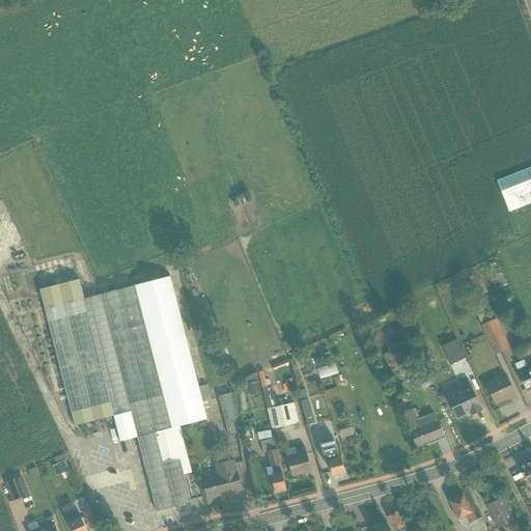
[(530,169),(497,184),(509,213),(530,203),(530,169)]
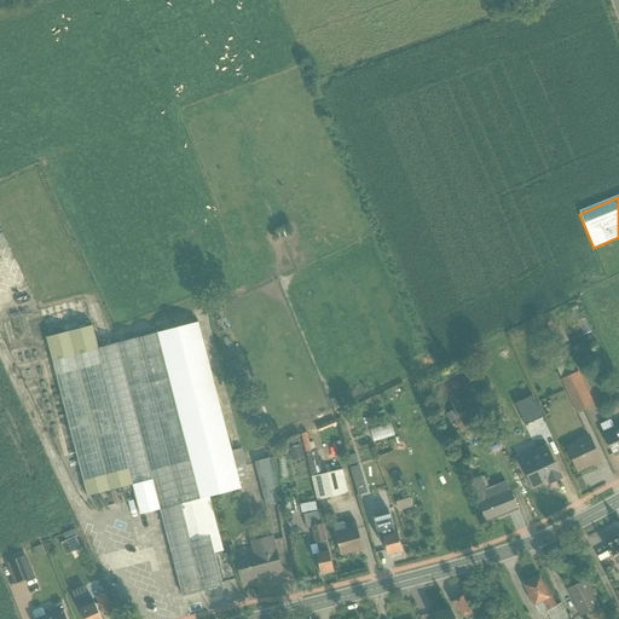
[(5,239),(11,253),(19,249),(13,236),(5,239)]
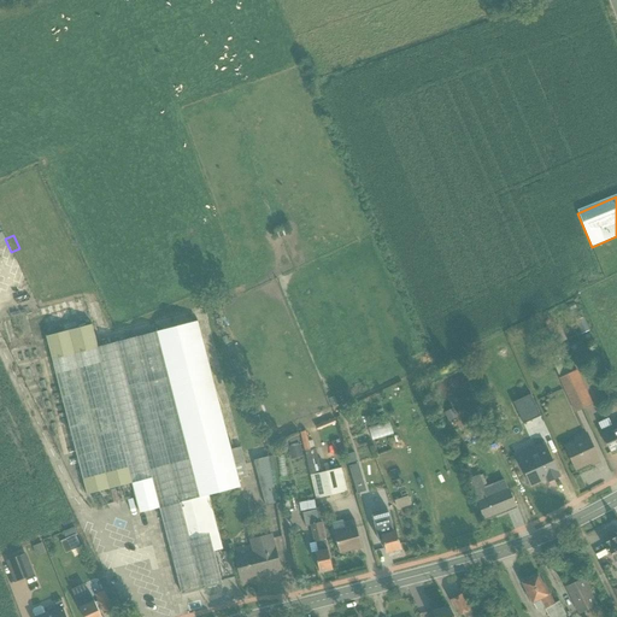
[(162,509),(183,594),(223,585),(221,571),(215,552),(224,550),(211,497),(244,488),(200,322),(100,347),(94,325),(47,338),(88,494),(133,483),(140,515),(162,509)]
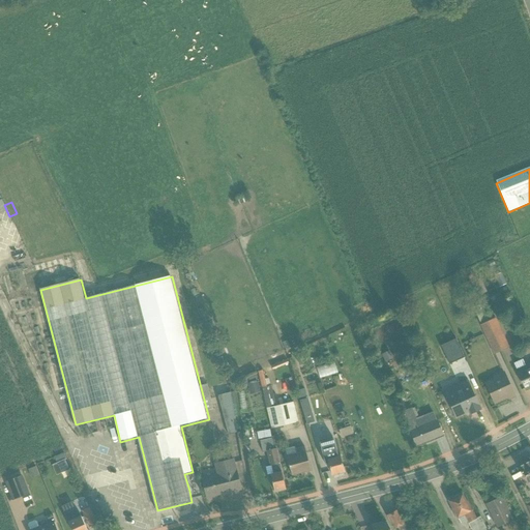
[(512,345),(502,325),(486,334),(496,353),(512,345)]
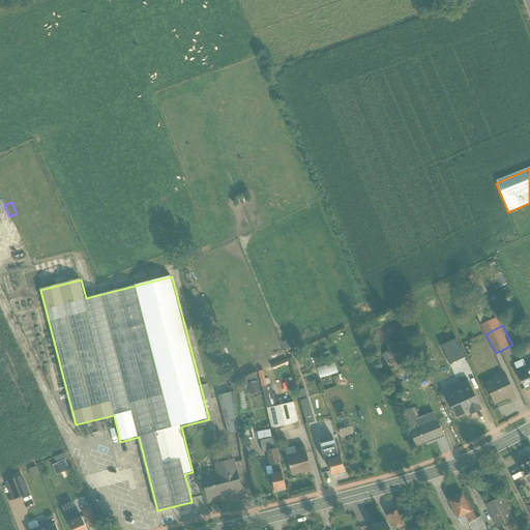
[(523,390),(529,386),(529,360),(512,370),(523,390)]
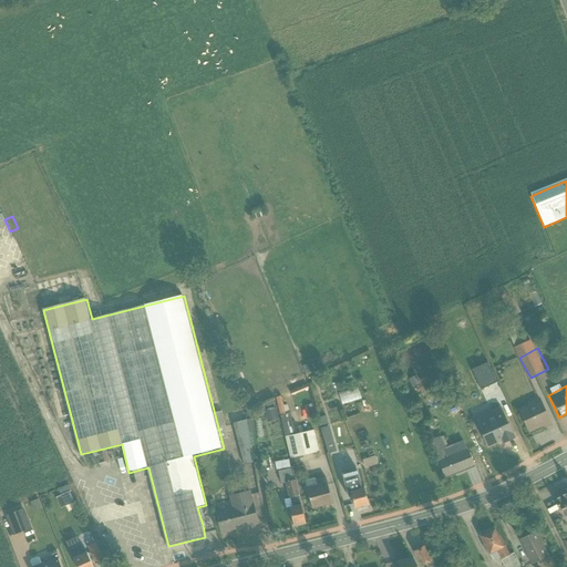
[(363,390),(356,393),(359,401),(367,398),(363,390)]
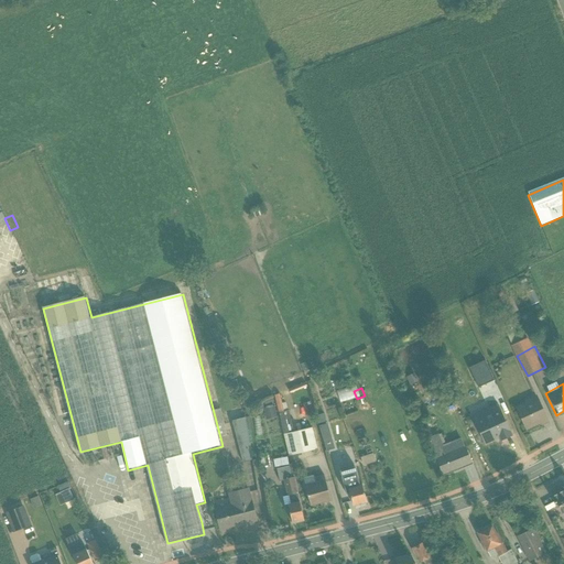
[(522,430),(544,419),(534,398),(512,408),(522,430)]
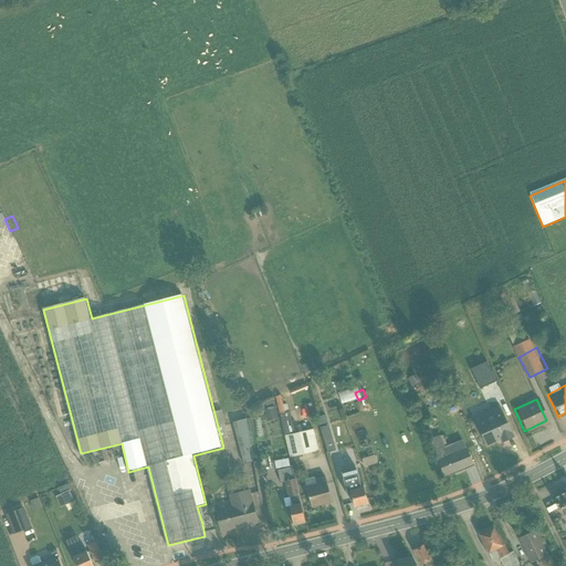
[(503,442),(514,437),(499,406),(473,417),(485,446),(498,440),(496,439),(500,437),(503,442)]
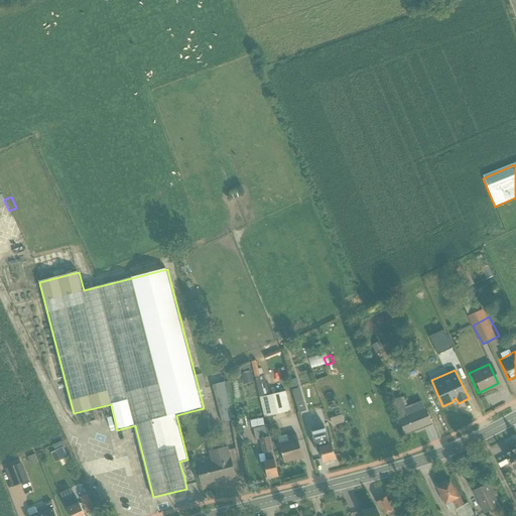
[(265,396),(272,395),(270,378),(263,379),(265,396)]
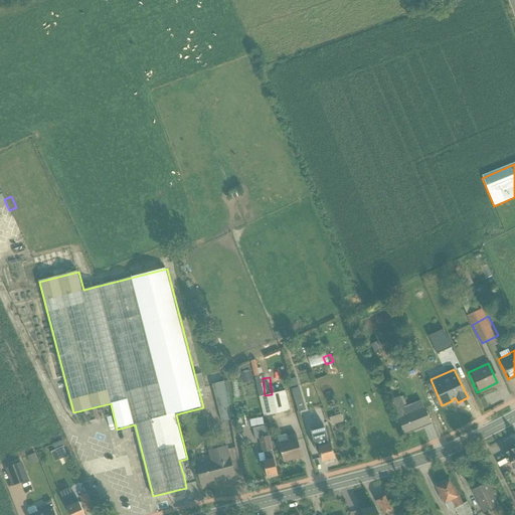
[(231,382),(219,385),(229,423),(241,420),(231,382)]
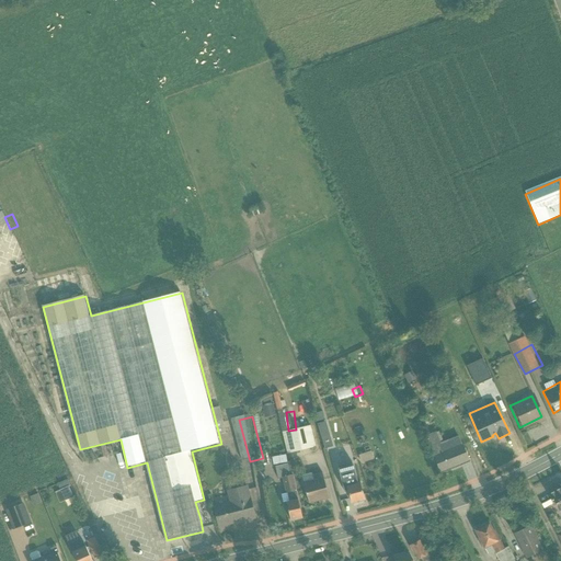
[(436,473),(467,460),(450,423),(420,436),(436,473)]
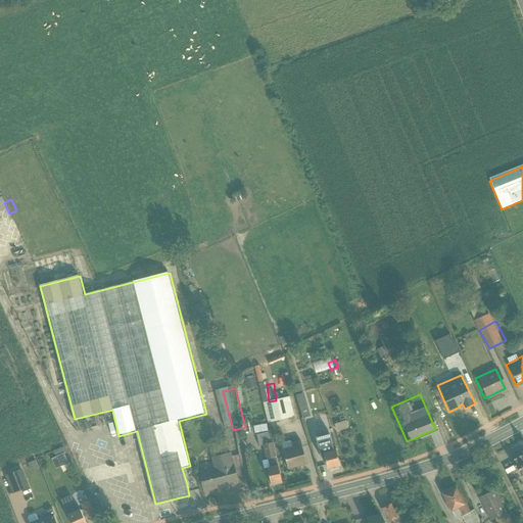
[(298,399),(271,401),(273,423),(300,420),(298,399)]
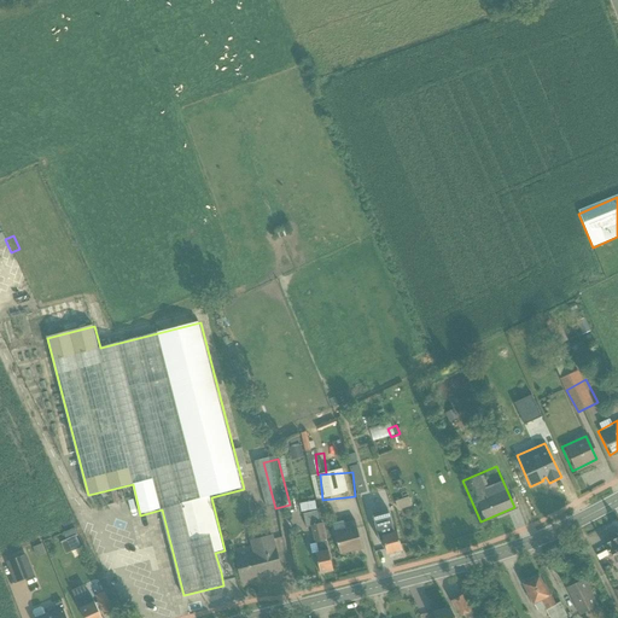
[(417,496),(403,501),(406,511),(420,507),(417,496)]
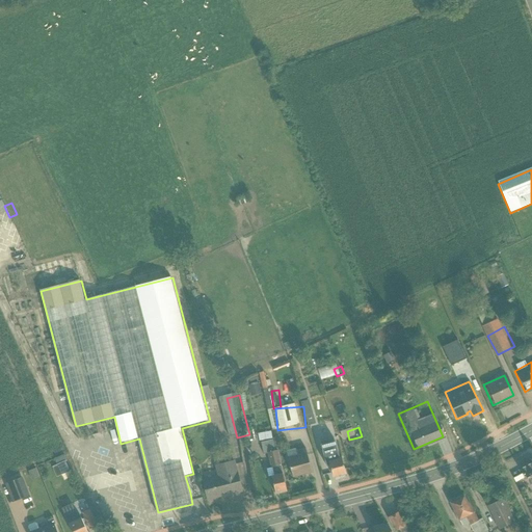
[(334,480),(350,475),(340,440),(323,445),(334,480)]
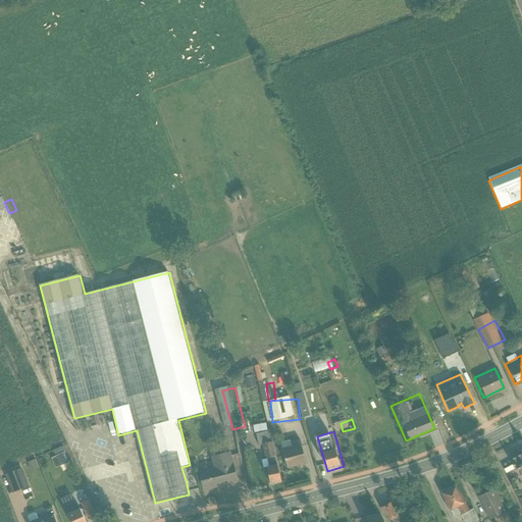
[(290,468),(308,464),(302,437),(282,442),(290,468)]
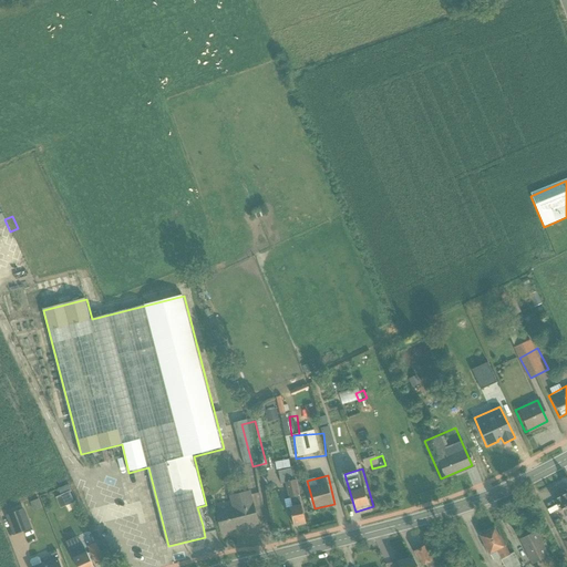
[(295,527),(309,523),(296,481),(281,485),(295,527)]
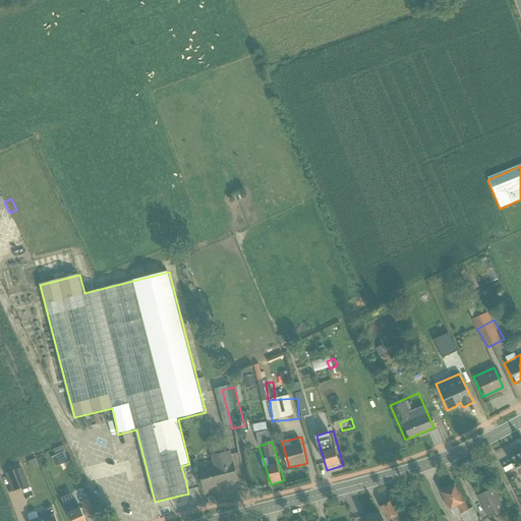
[(62,450),(69,465),(77,461),(70,446),(62,450)]
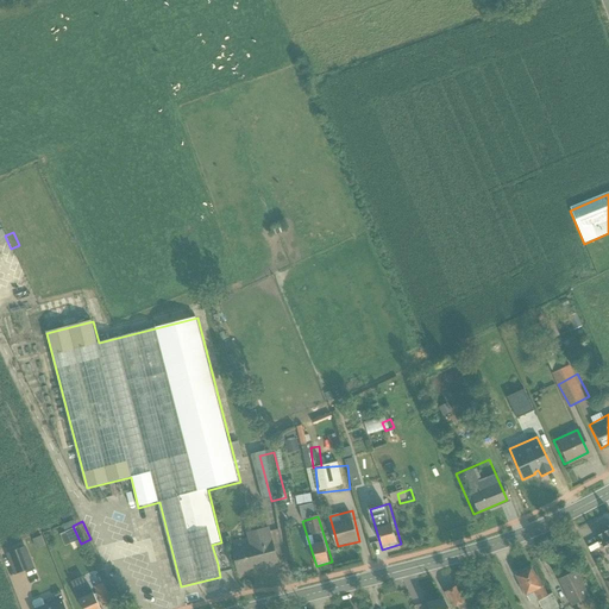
[(240,575),(280,564),(270,526),(231,537),(240,575)]
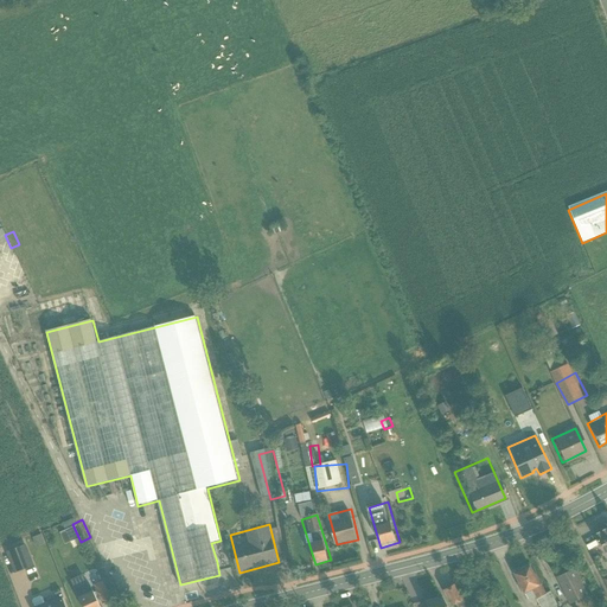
[(44,547),(52,544),(50,535),(42,537),(44,547)]
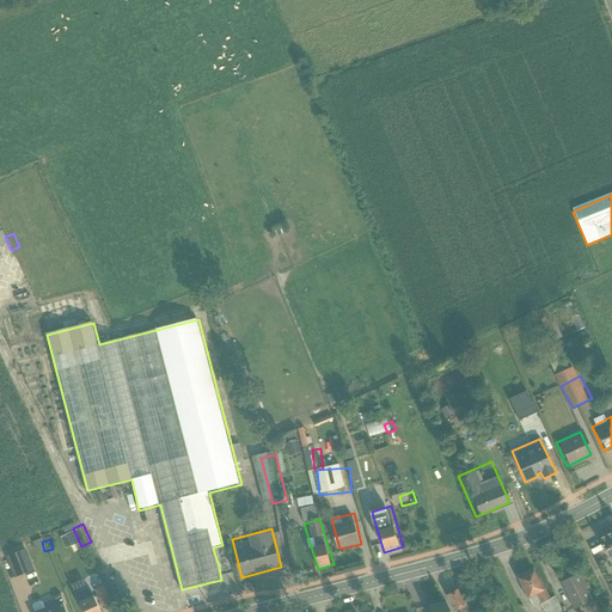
[(16,556),(24,581),(43,575),(35,550),(16,556)]
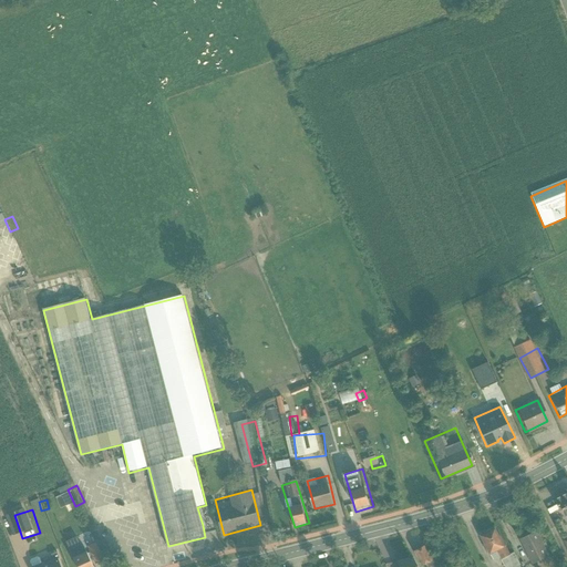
[(498,558),(507,554),(491,525),(474,534),(484,554),(493,548),(498,558)]
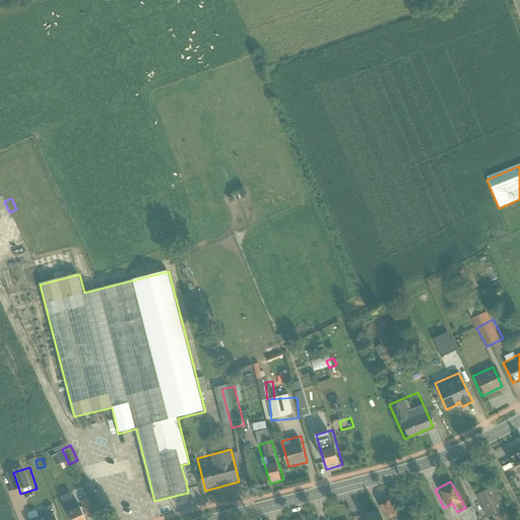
[(485,515),(501,507),(490,485),(474,494),(485,515)]
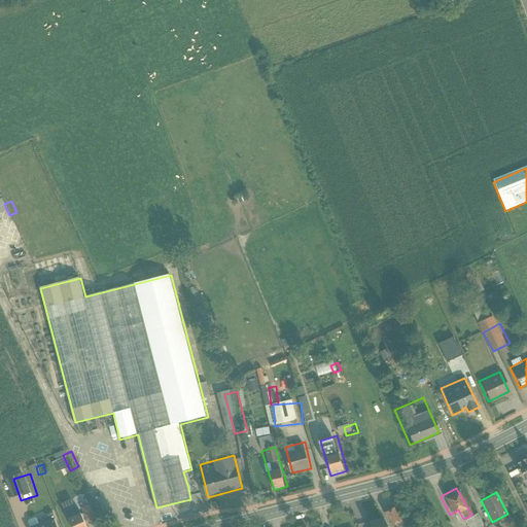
[(392,526),(405,526),(394,507),(385,513),(392,526)]
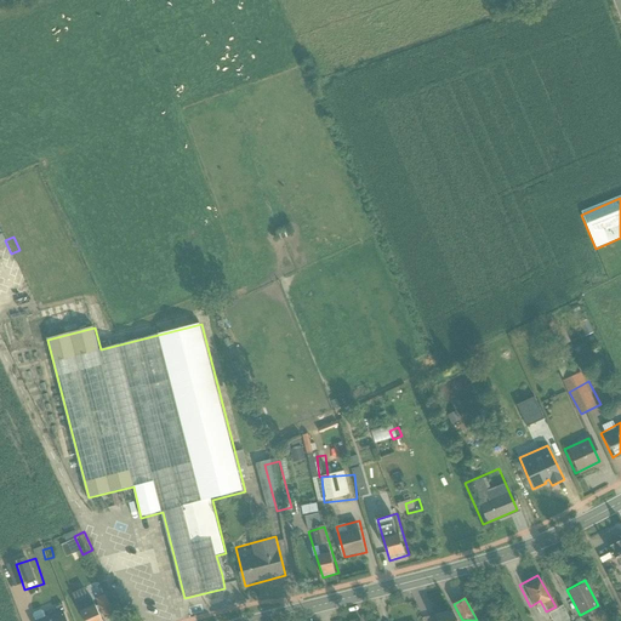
[(86,620),(106,620),(98,604),(83,613),(86,620)]
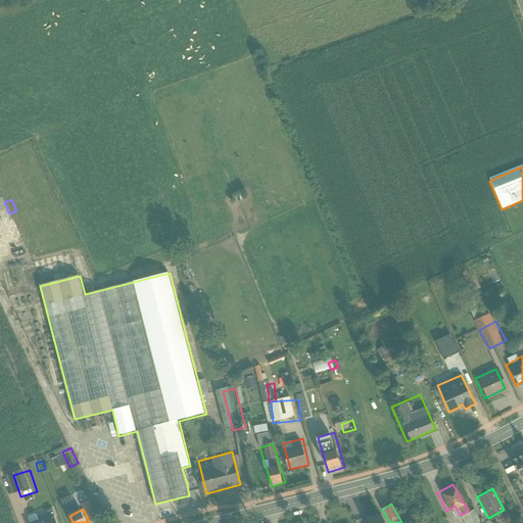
[(29,522),(57,522),(53,513),(30,522),(29,522)]
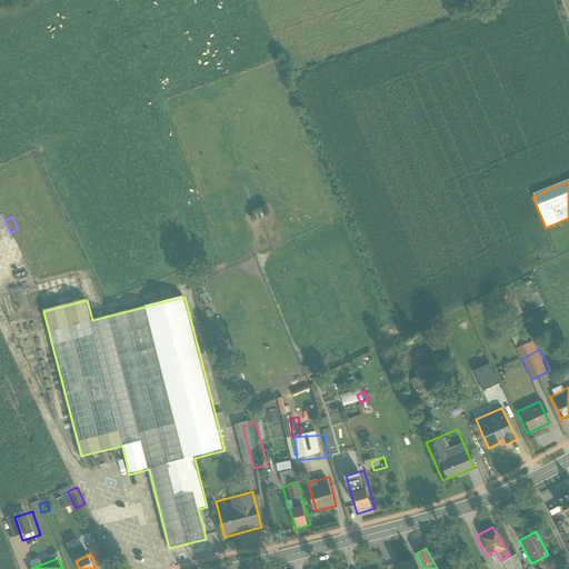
[(419,568),(413,559),(399,562),(400,568),(419,568)]
